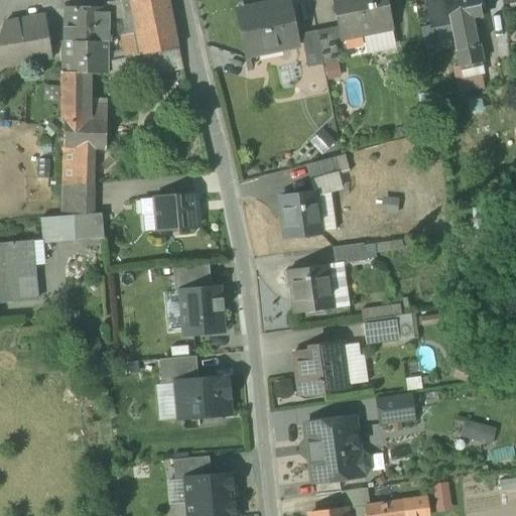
[(141,54),(133,17),(126,18),(122,0),(119,0),(108,2),(108,9),(108,34),(119,32),(124,58),(135,55),(141,54)]
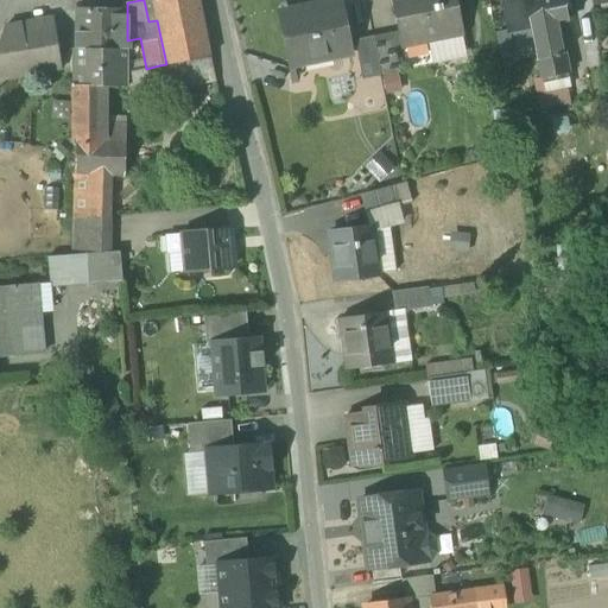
[(153,0),(144,0),(149,21),(157,20),(153,0)]
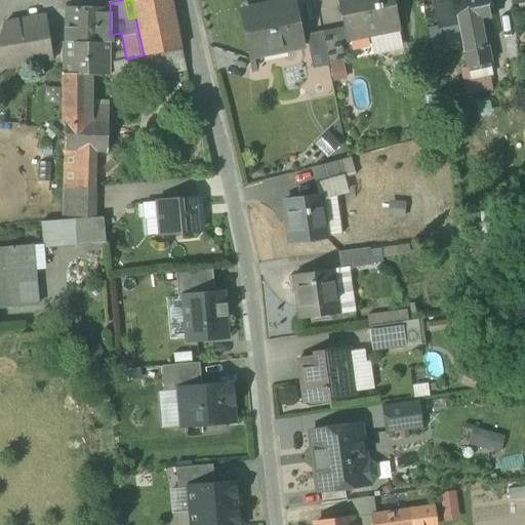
[(171,0),(132,0),(135,17),(144,55),(144,56),(182,48),(171,0)]
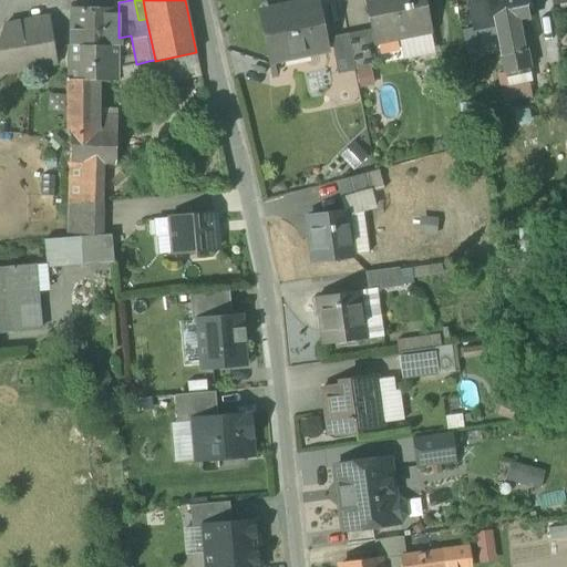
[(399,31),(400,38),(431,31),(424,0),(366,0),(373,35),(399,31)]
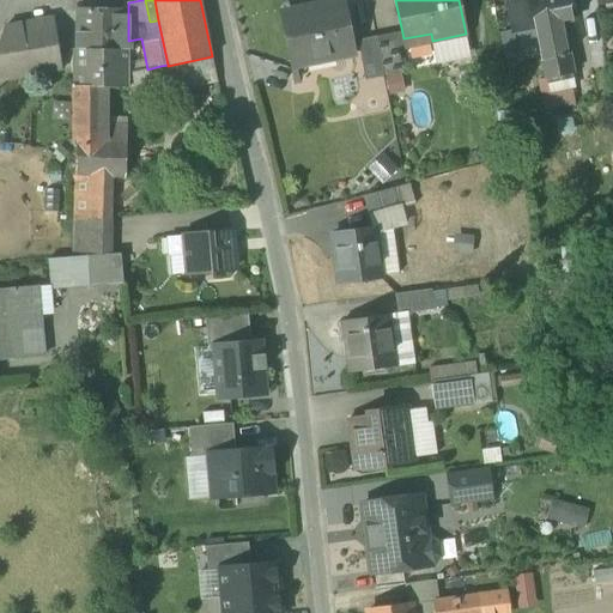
[(514,32),(534,29),(528,0),(517,0),(509,2),(505,2),(510,30),(511,34),(514,32)]
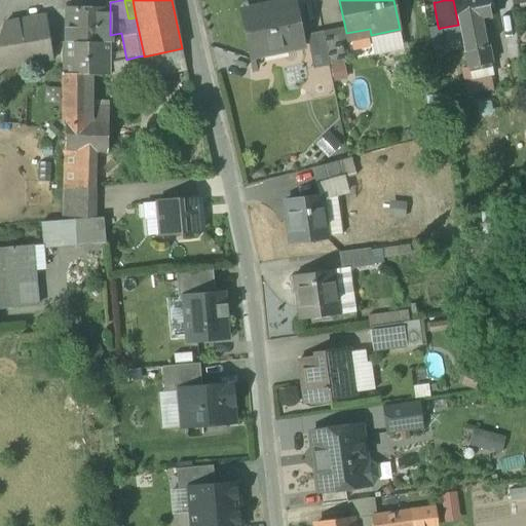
[(453,0),(458,25),(479,21),(493,17),(489,0),(453,0)]
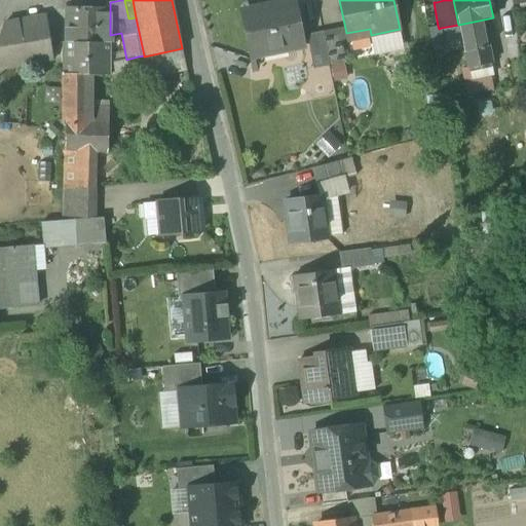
[(247,31),(252,55),(271,51),(270,48),(301,42),(294,4),(270,9),(270,7),(243,12),(247,31)]
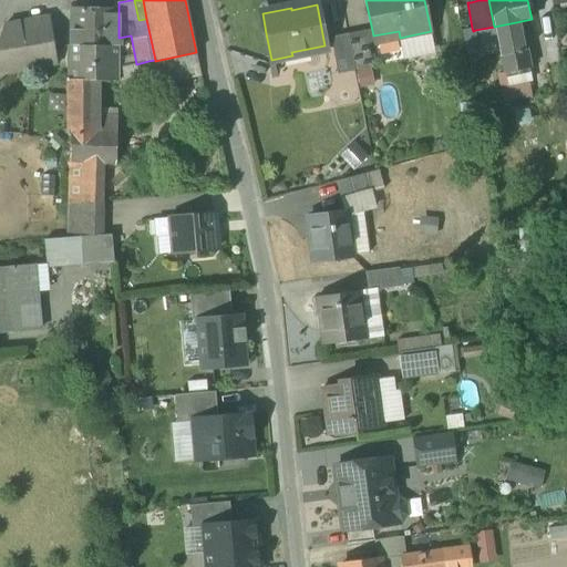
[(70,9),(70,47),(119,47),(119,38),(119,10),(70,9)]
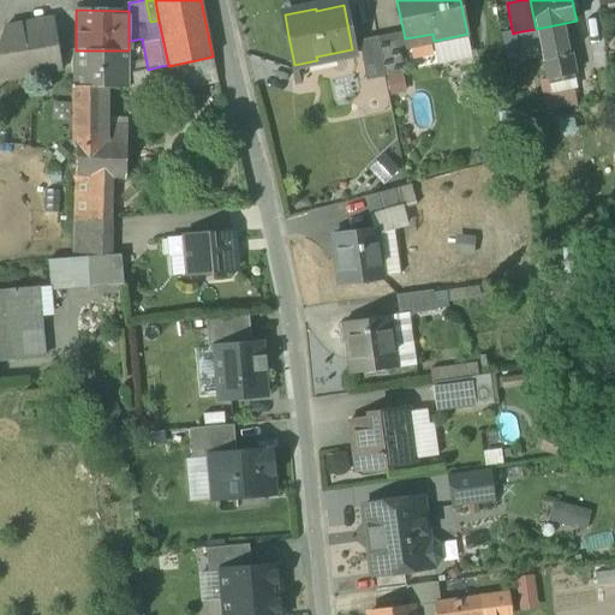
[(0,43),(0,82),(61,71),(53,18),(11,27),(5,28),(0,43)]
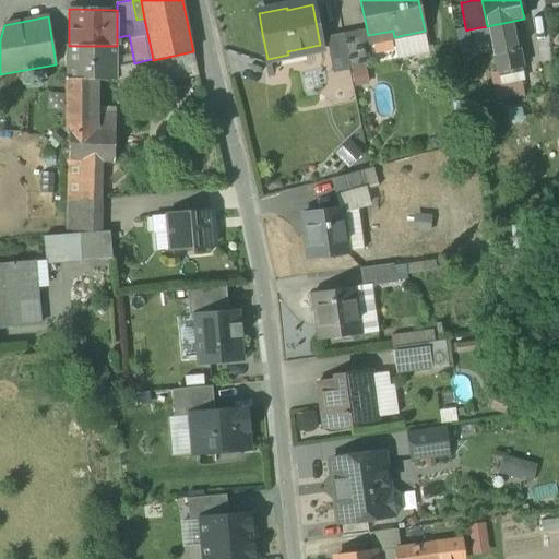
[(487,26),(490,38),(512,33),(509,22),(487,26)]
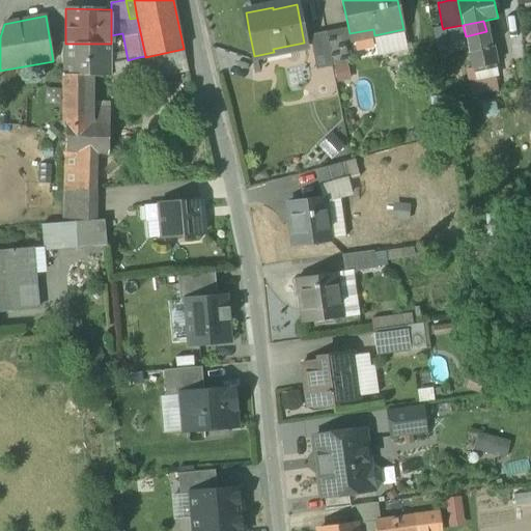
[(448,39),(466,36),(463,25),(445,28),(448,39)]
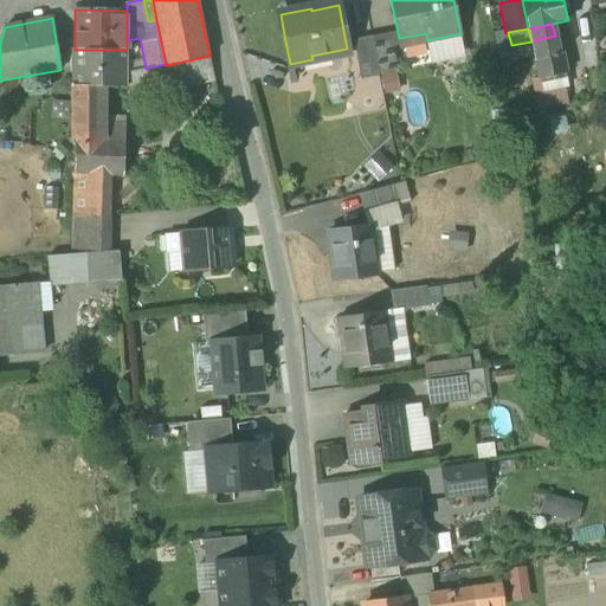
[(505,33),(504,30),(492,32),(498,60),(514,57),(511,45),(508,32),(505,33)]
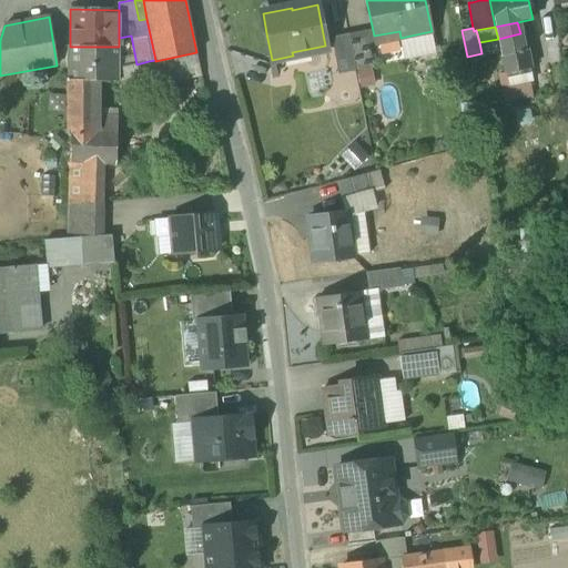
[(364,31),(348,34),(355,70),(371,67),(364,31)]
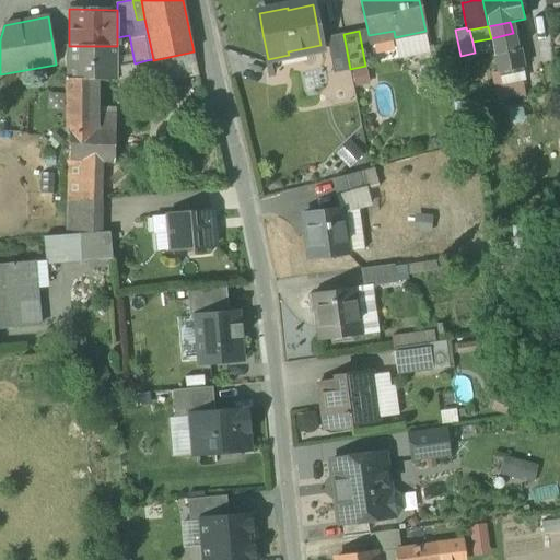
[(426,31),(395,37),(399,59),(430,53),(426,31)]
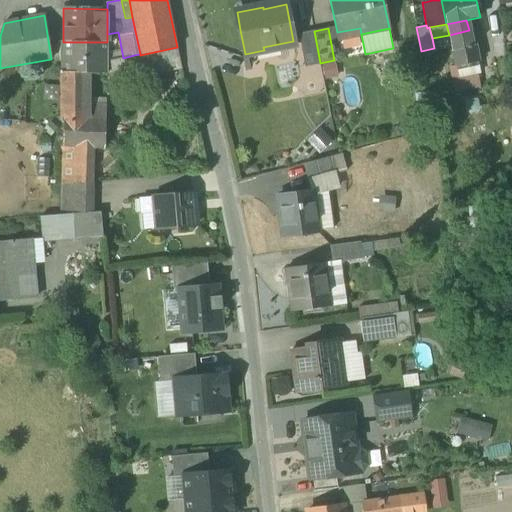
[(245,54),(240,30),(209,36),(216,71),(247,65),(245,54)]
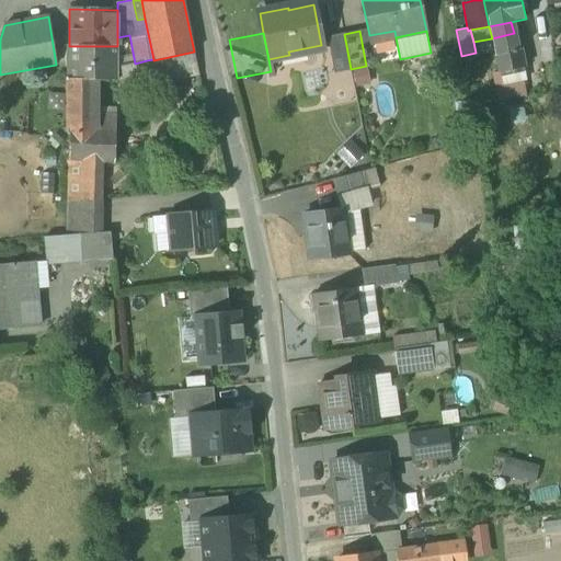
[(516,33),(514,33),(492,38),(499,72),(523,67),(516,33)]
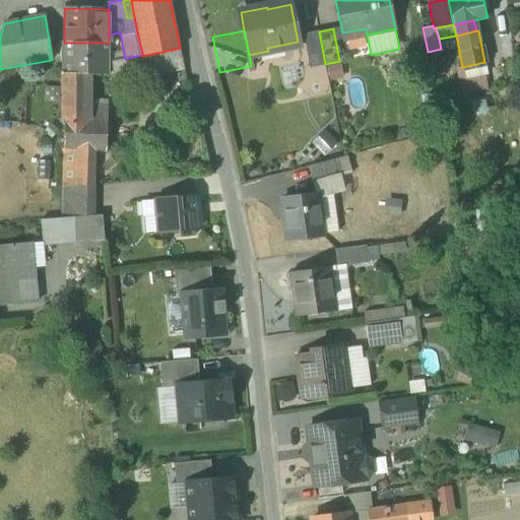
[(309,67),(325,64),(319,31),(303,35),(309,67)]
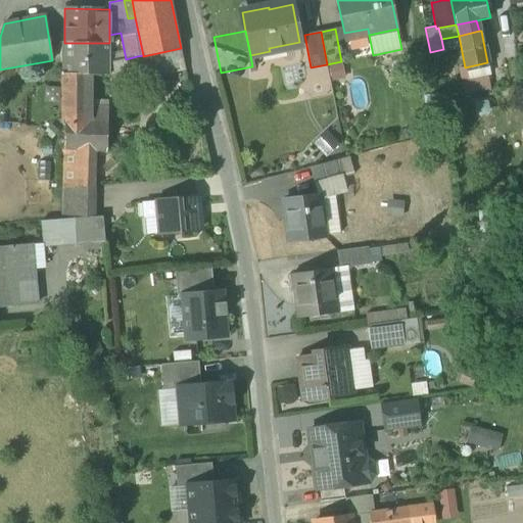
[(90,75),(109,75),(109,62),(109,43),(64,43),(64,73),(64,74),(90,75)]
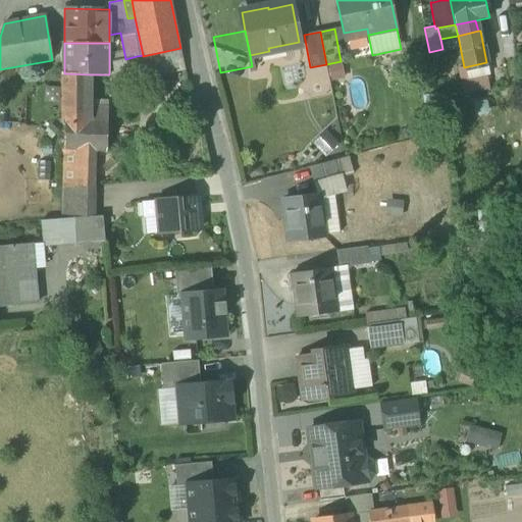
[(140,74),(141,79),(185,69),(180,48),(143,56),(143,55),(137,56),(140,74)]
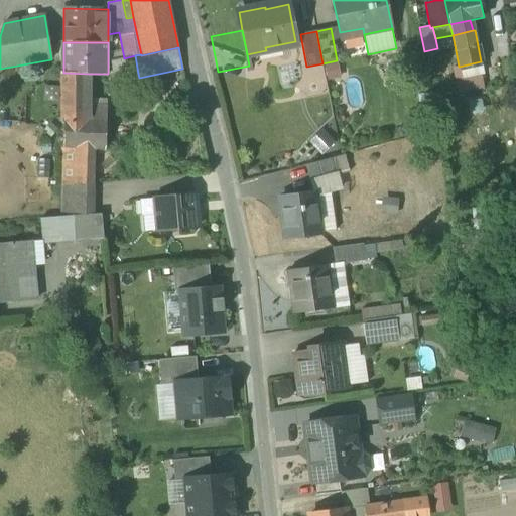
[(124,58),(108,61),(108,74),(138,74),(135,55),(124,58)]
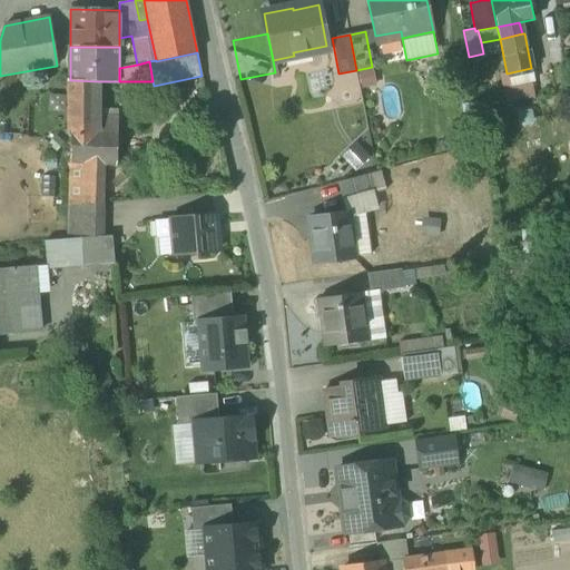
[(70,131),(69,163),(102,165),(116,165),(117,117),(98,116),(98,81),(70,80),(70,79),(67,79),(67,131),(70,131)]
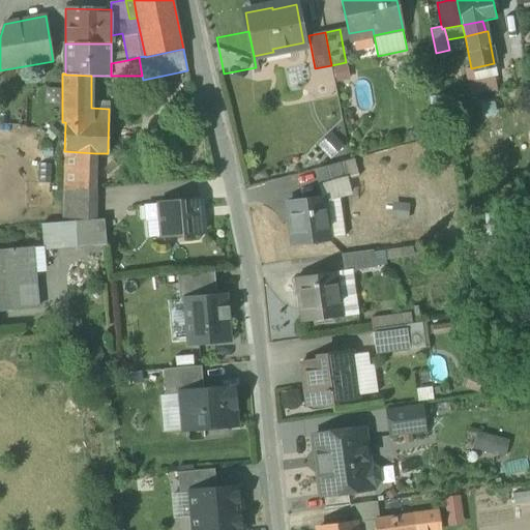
[(466,82),(469,98),(496,93),(493,77),(466,82)]
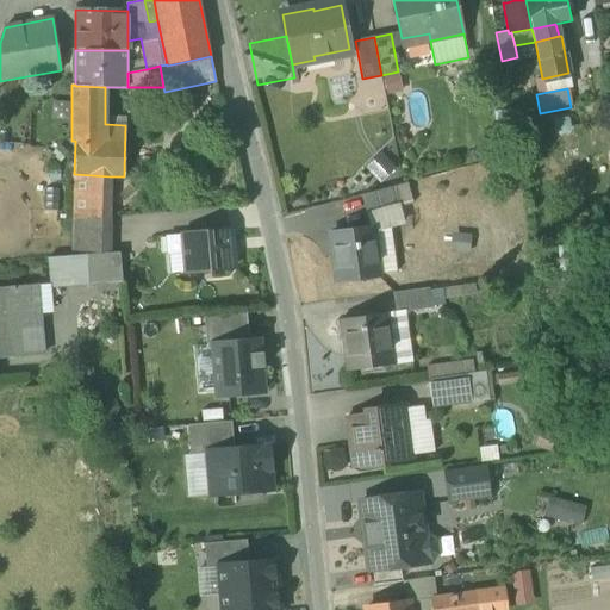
[(381,153),(365,168),(380,185),(397,168),(381,153)]
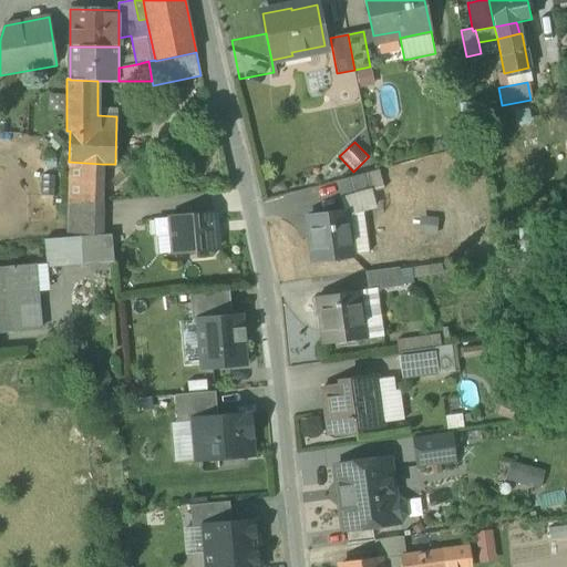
[(100,236),(102,164),(69,162),(68,234),(100,236)]
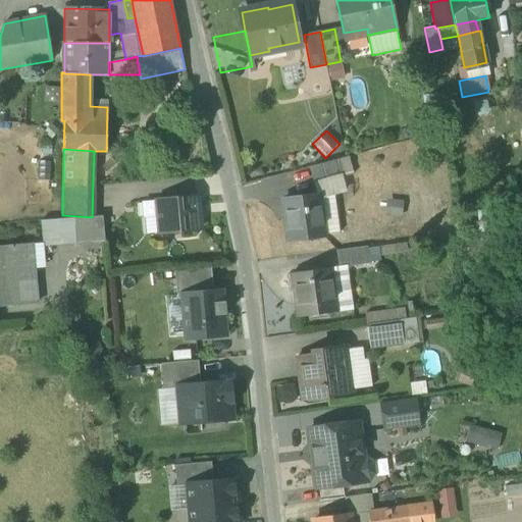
[(337,159),(342,176),(353,173),(349,157),(346,157),(337,159)]
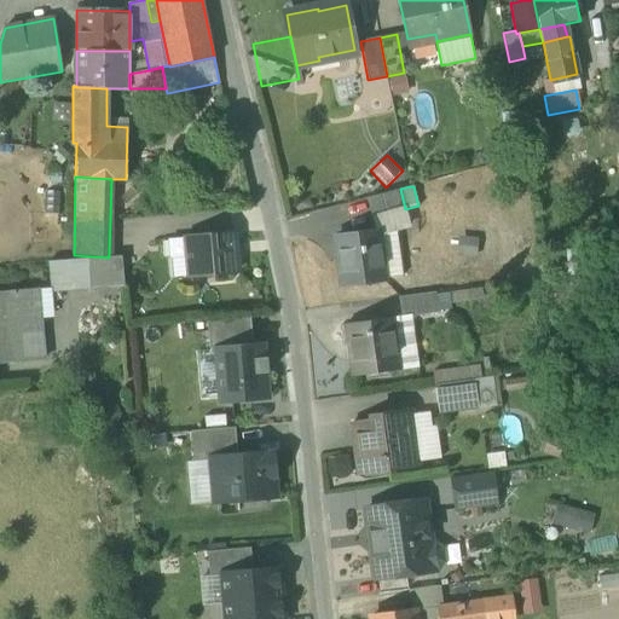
[(369,197),(374,218),(405,209),(400,189),(369,197)]
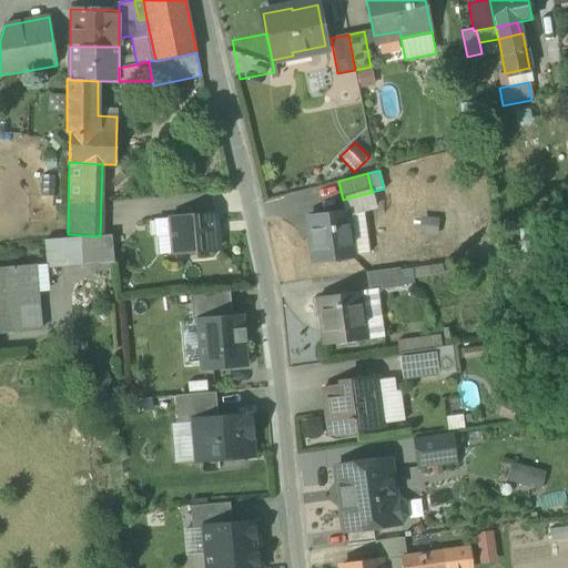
[(372,192),(343,200),(346,213),(346,215),(364,211),(376,208),(372,192)]
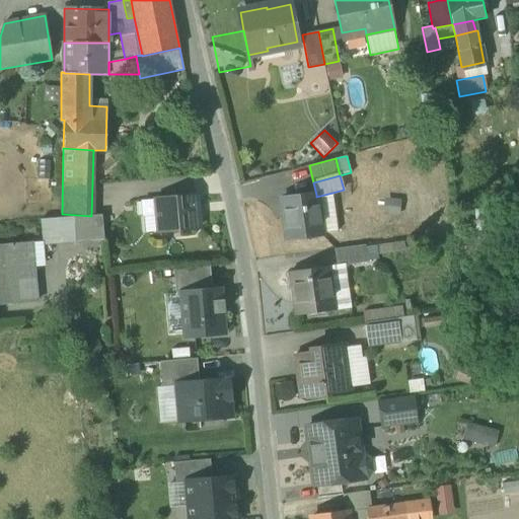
[(338,230),(332,193),(316,197),(321,233),(338,230)]
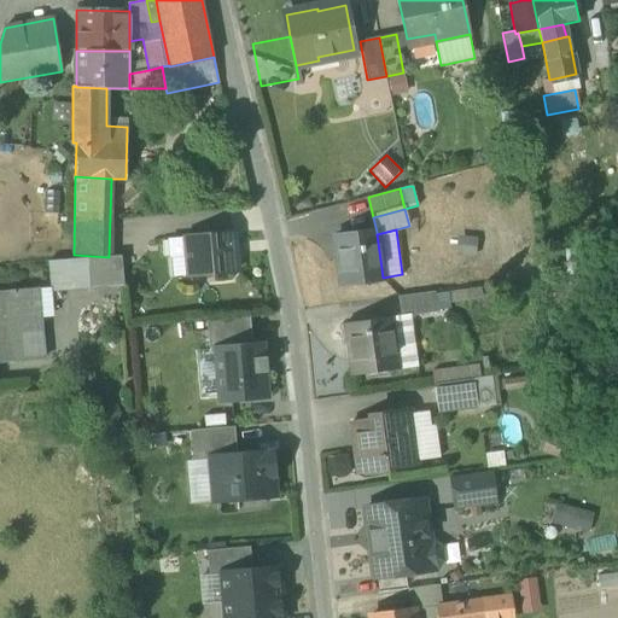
[(337,261),(340,285),(383,280),(383,278),(377,234),(377,232),(337,237),(339,261),(337,261)]
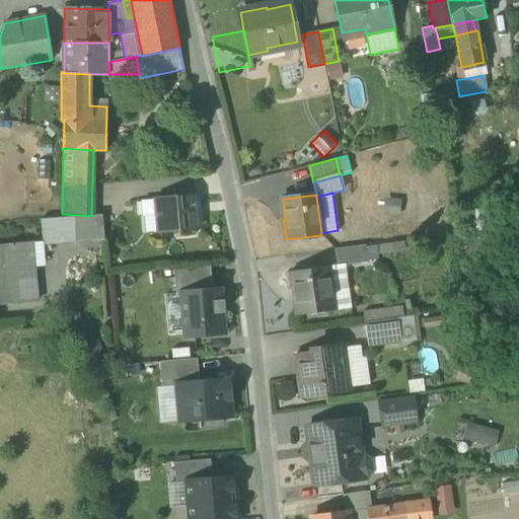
[(196,197),(157,200),(159,216),(160,232),(199,228),(196,197)]
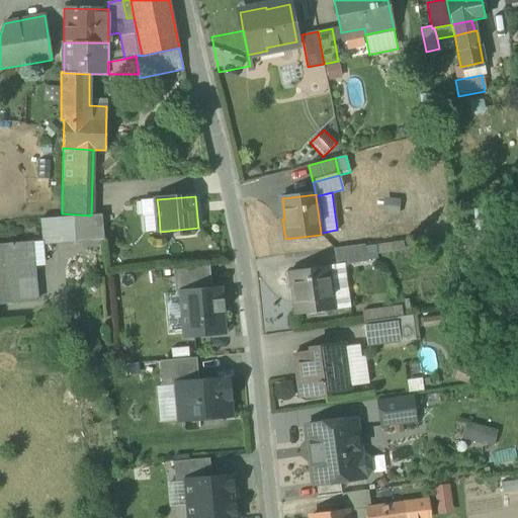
[(401,198),(383,198),(383,213),(400,214),(401,198)]
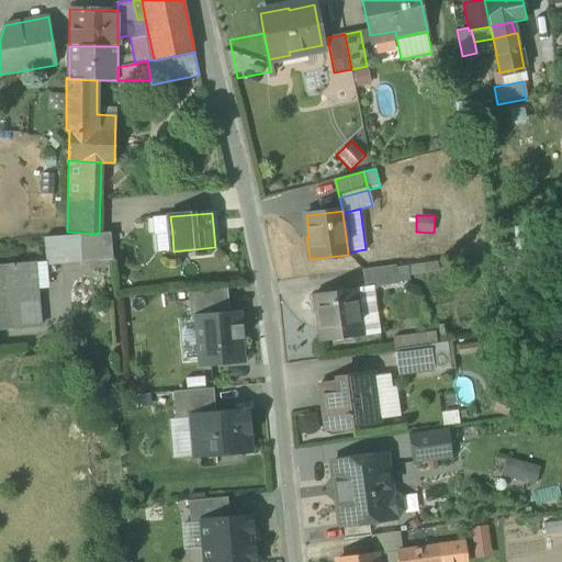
[(157,235),(172,234),(170,216),(155,217),(157,235)]
